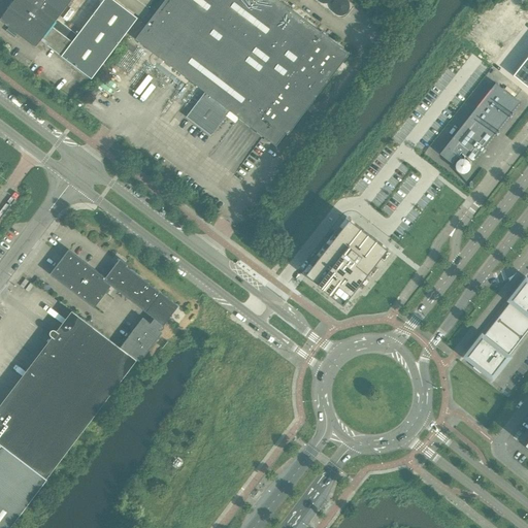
[(57,20),(71,0),(13,0),(0,19),(0,20),(9,27),(6,30),(15,37),(18,33),(36,47),(41,40),(92,78),(137,19),(113,0),(103,0),(77,35),(57,20)]
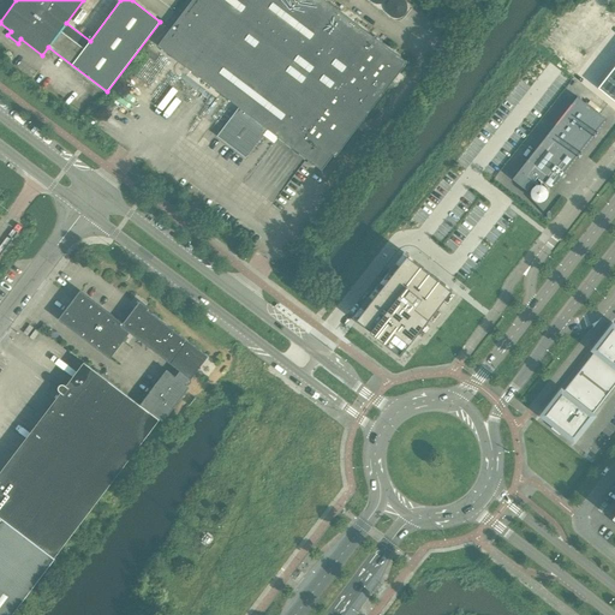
[(191,0),(157,46),(239,107),(216,136),(245,157),(268,129),(322,171),(333,155),(335,156),(389,87),(393,84),(394,83),(393,82),(407,63),(324,0),(191,0)]
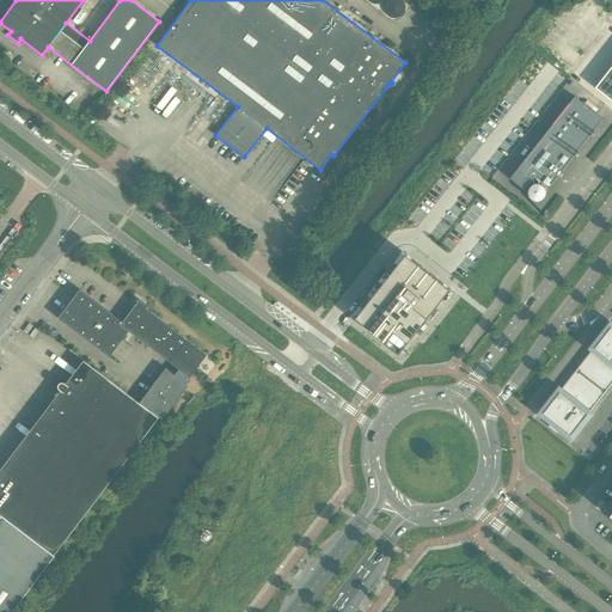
[(611,66),(595,87),(611,101),(611,66)]
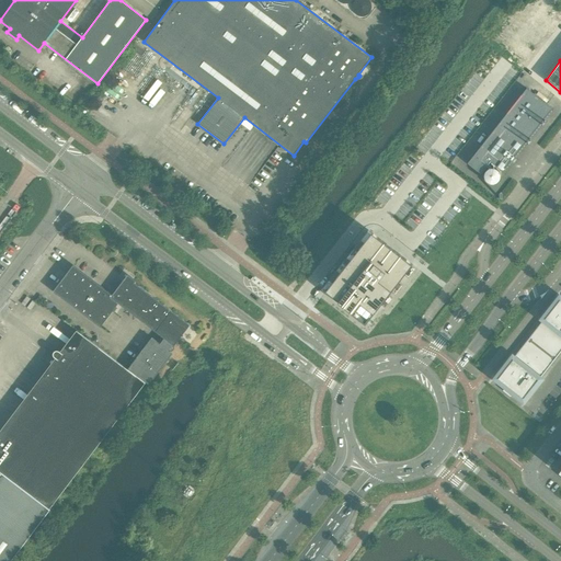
[(526,88),(467,163),(481,174),(490,162),(503,172),(552,109),(526,88)]
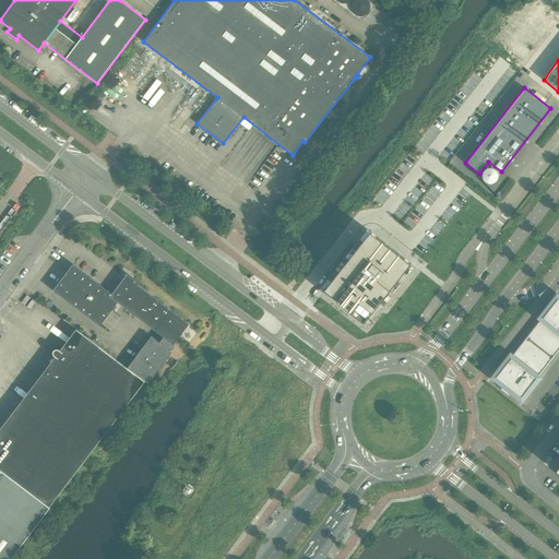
[(370,232),(324,289),(337,299),(336,300),(365,322),(365,321),(411,263),(370,232)]
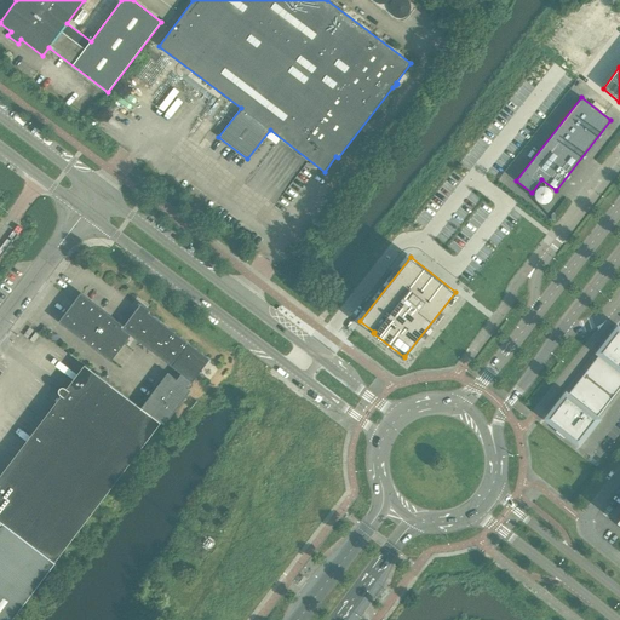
[(124,326),(103,310),(81,293),(58,322),(110,362),(131,336),(182,374),(177,380),(167,373),(141,408),(161,423),(164,425),(190,390),(188,389),(188,388),(190,388),(191,388),(193,386),(193,384),(191,383),(193,383),(210,360),(148,313),(149,311),(141,304),(137,309),(124,326)]
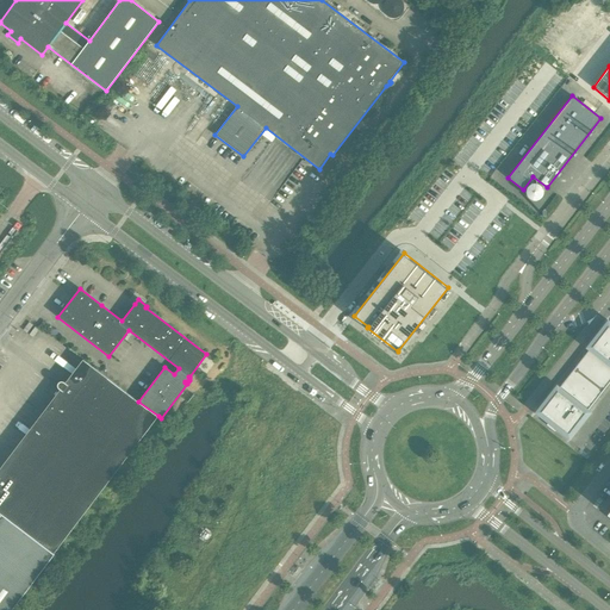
[(558,387),(537,411),(570,436),(589,411),(587,410),(609,380),(609,323),(608,322),(589,347),(590,348),(559,388),(558,387)]
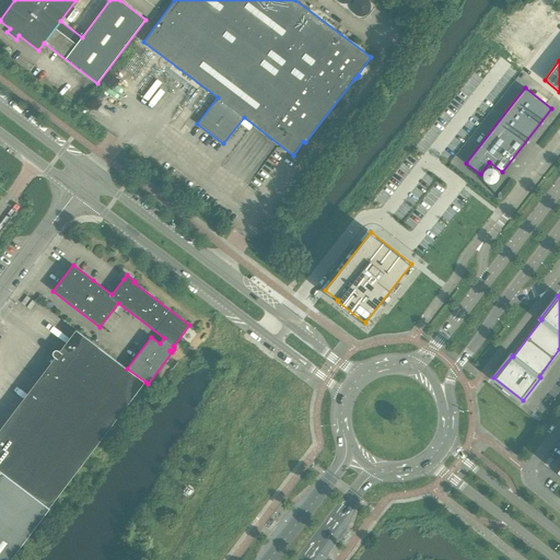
[(0,470),(50,508),(146,382),(127,369),(83,336),(67,357),(63,353),(58,360),(62,363),(0,445),(0,470)]
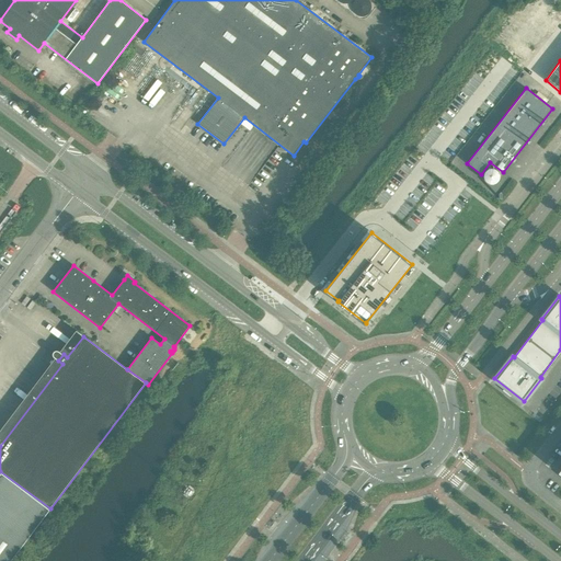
[(0,560),(11,560),(50,508),(0,471),(0,560)]
